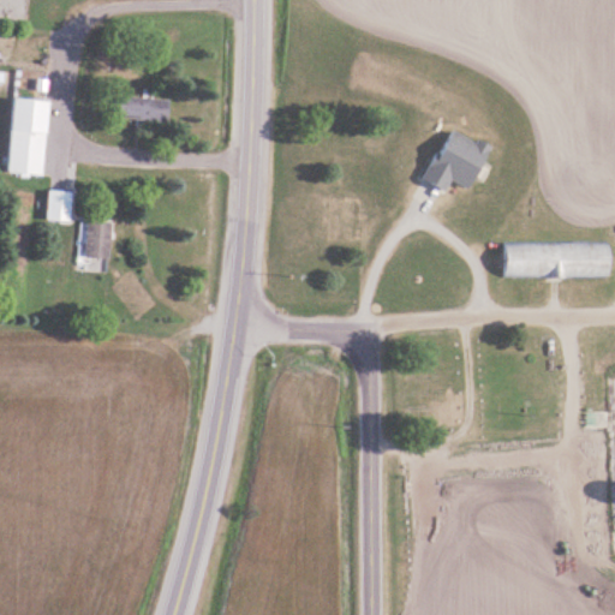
[(119,117),(168,121),(171,100),(121,95),(119,117)]
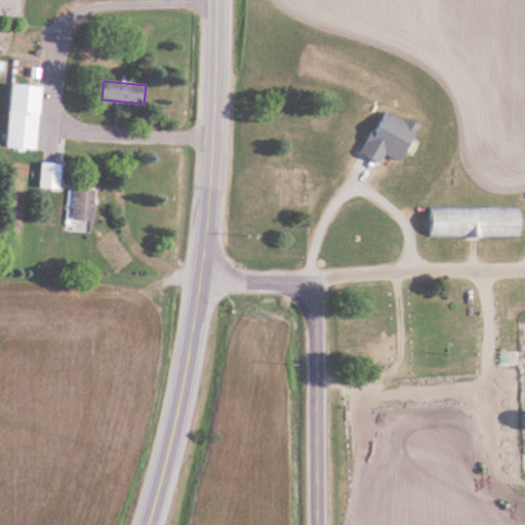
[(6,147),(38,149),(41,84),(10,83),(6,147)]
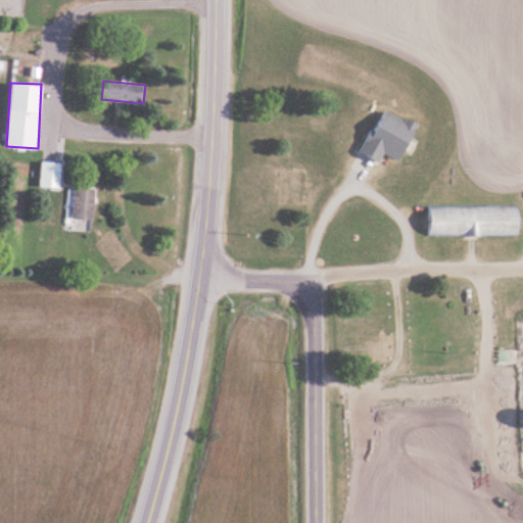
[(414,126),(381,108),(357,153),(375,163),(381,152),(395,159),(414,126)]
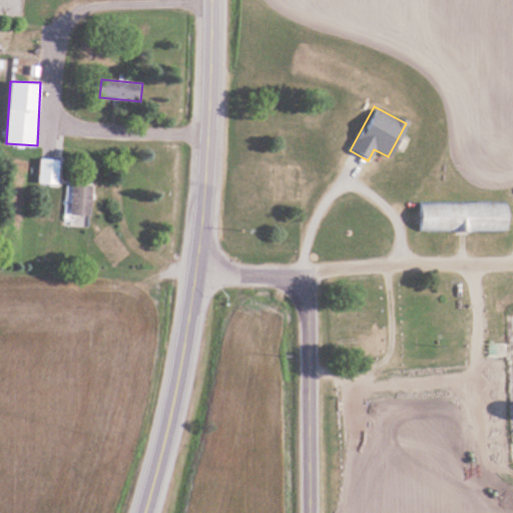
[(60,184),(60,158),(39,158),(39,184),(60,184)]
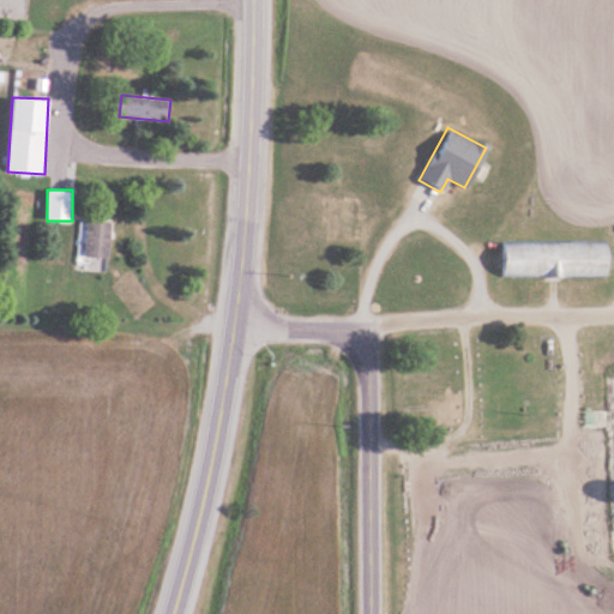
[(110,222),(82,221),(79,256),(108,258),(110,222)]
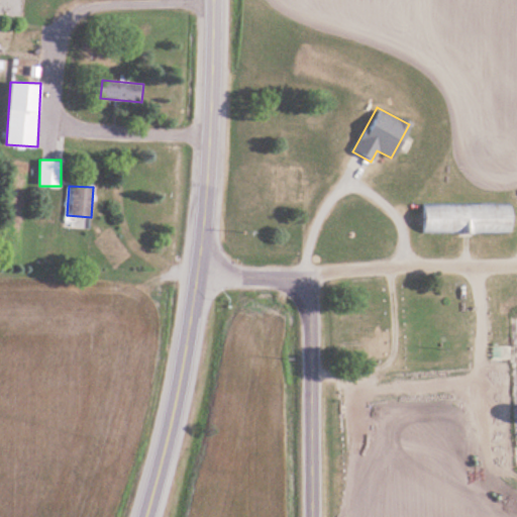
[(421,233),(510,233),(511,204),(422,203),(421,233)]
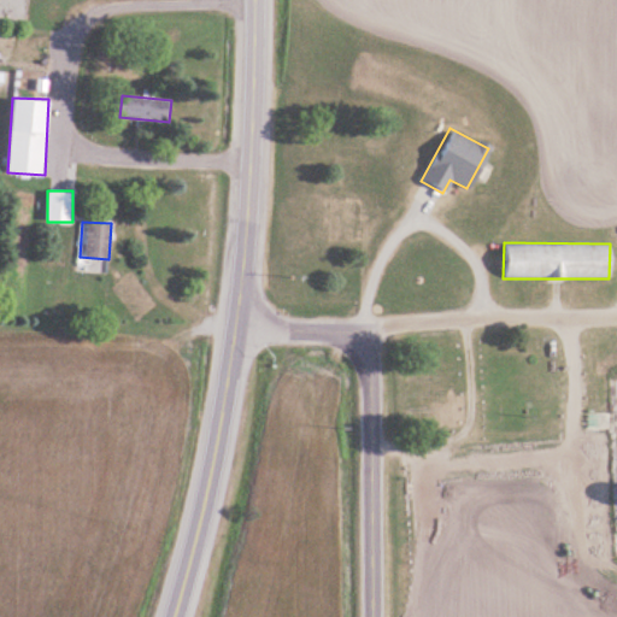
All buildings are outlined.
